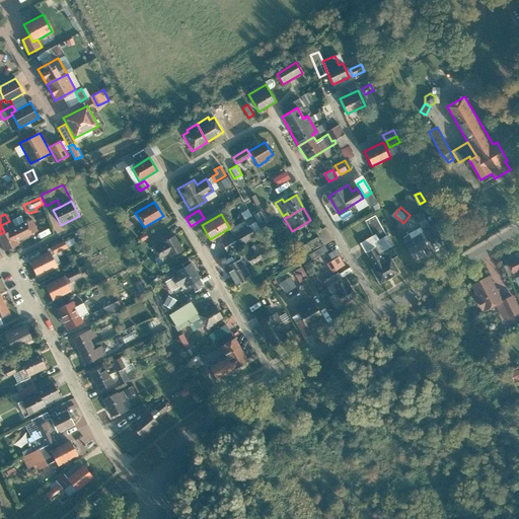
[(250,216),(228,230),(232,236),(220,243),(226,252),(261,232),(250,216)]
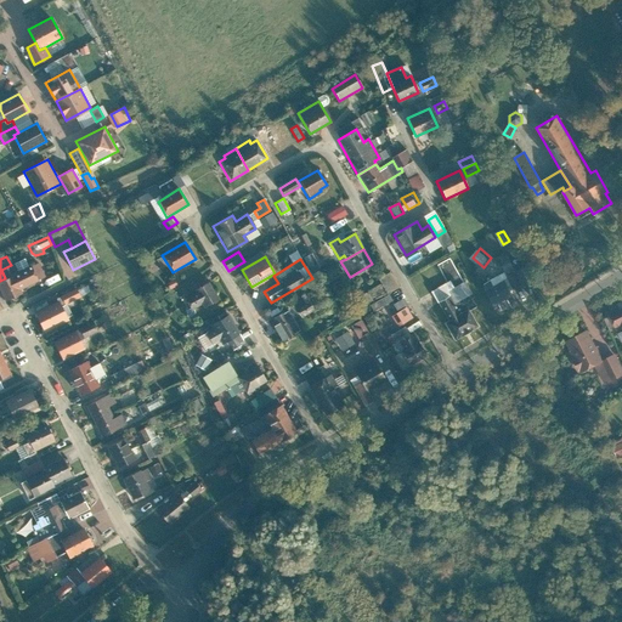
[(450,295),(448,297),(459,315),(468,309),(468,310),(476,305),(463,282),(462,282),(448,259),(437,265),(446,278),(447,278),(450,281),(453,288),(447,292),(450,295)]
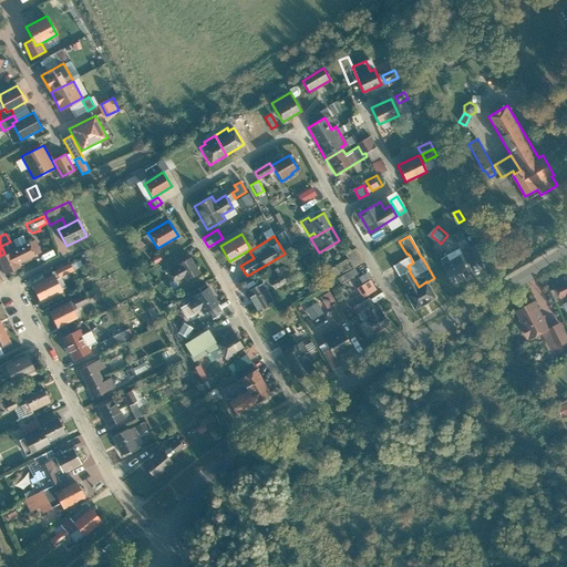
[(35,239),(28,243),(34,257),(41,254),(35,239)]
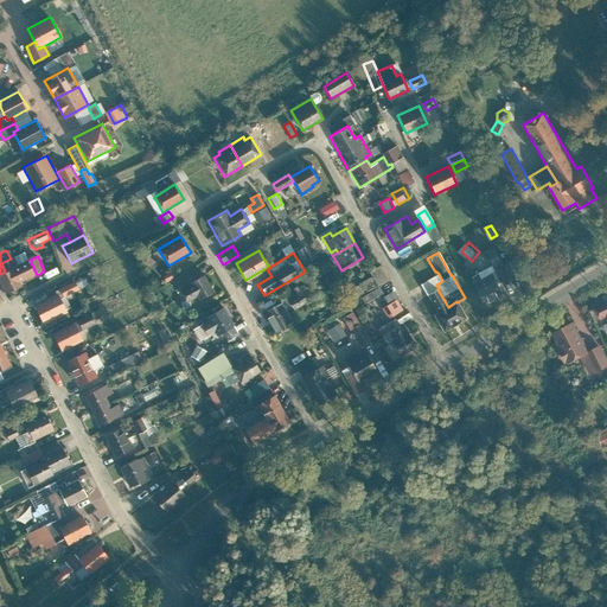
[(19,283),(37,275),(30,260),(18,266),(14,257),(11,259),(1,263),(5,272),(0,274),(0,282),(5,294),(21,286),(19,283)]
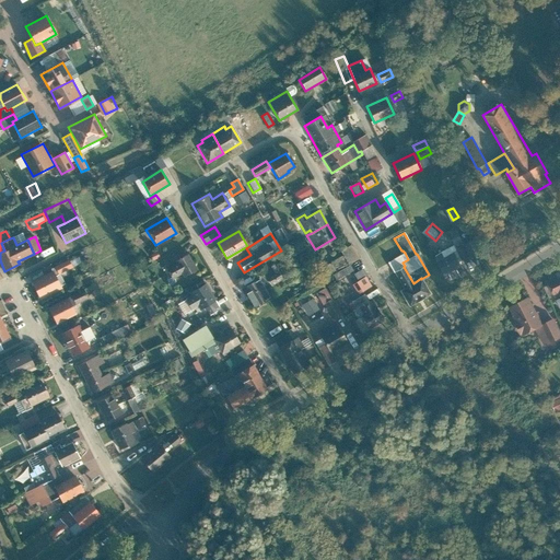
[(343,251),(351,263),(361,256),(353,244),(343,251)]
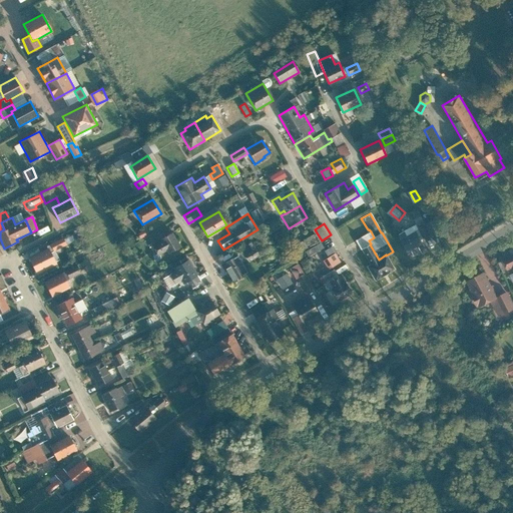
[(430,234),(425,224),(418,228),(423,238),(430,234)]
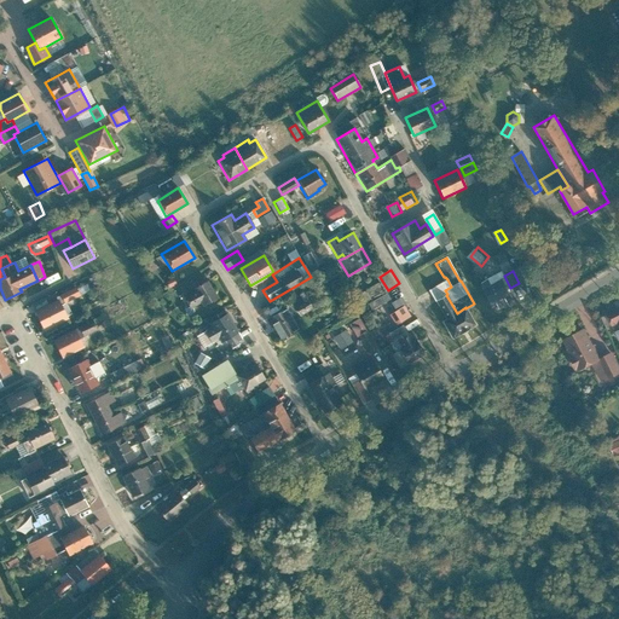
[(513,301),(502,279),(484,290),(495,311),(513,301)]
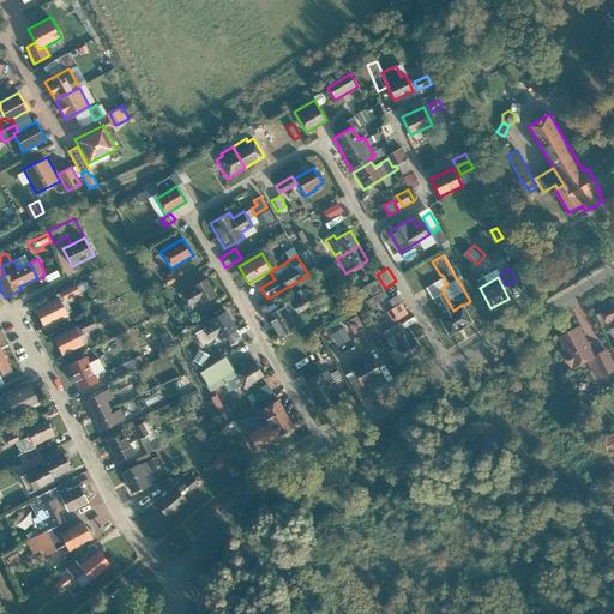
[(215,295),(205,280),(191,288),(191,289),(181,295),(188,306),(198,301),(199,304),(215,295)]
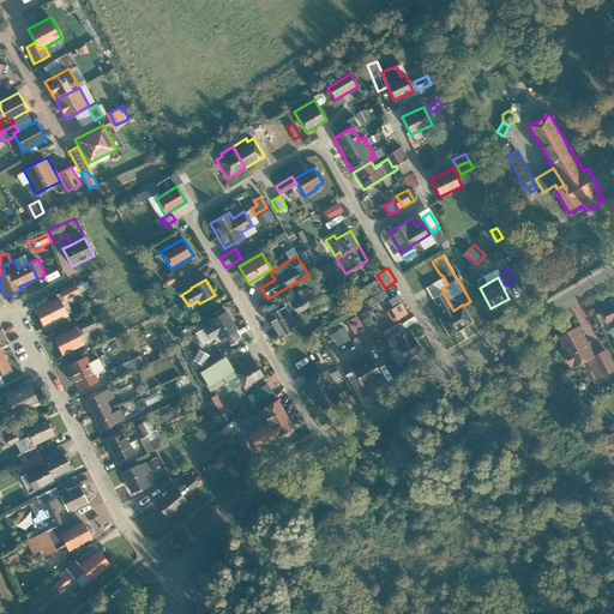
[(355,293),(360,301),(380,289),(375,281),(355,293)]
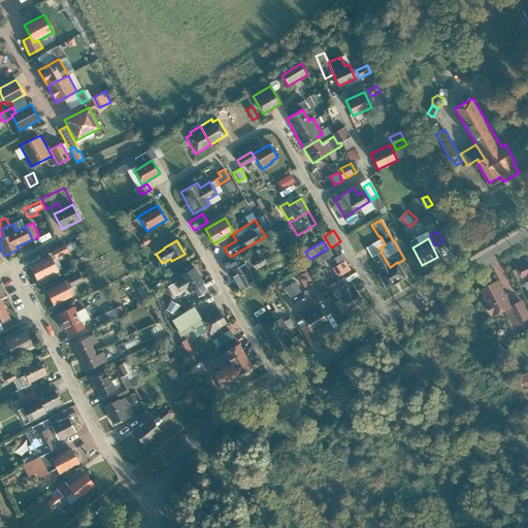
[(65,244),(52,252),(56,259),(69,253),(65,244)]
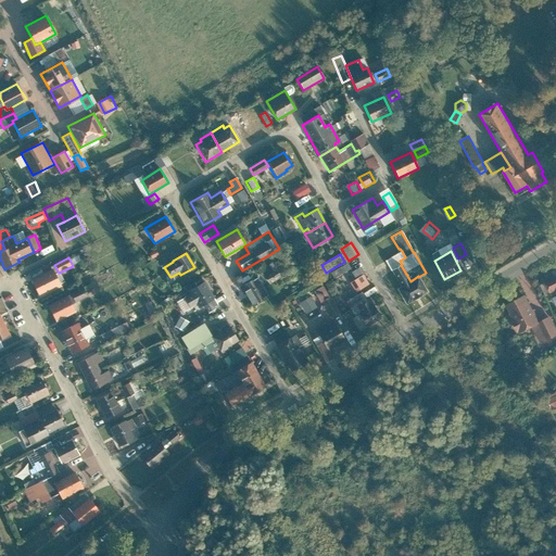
[(269,263),(261,269),(269,282),(278,277),(269,263)]
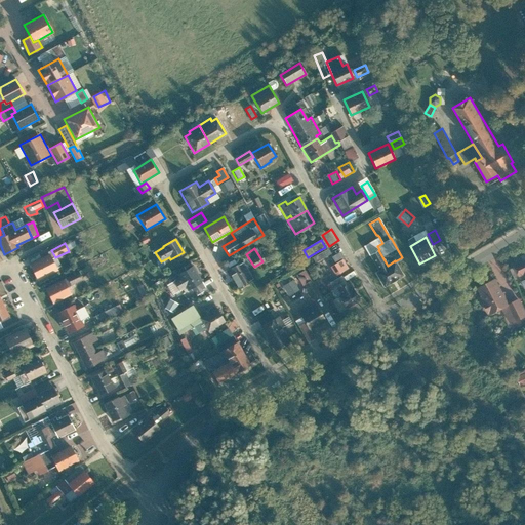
[(315,263),(330,253),(327,248),(312,257),(315,263)]
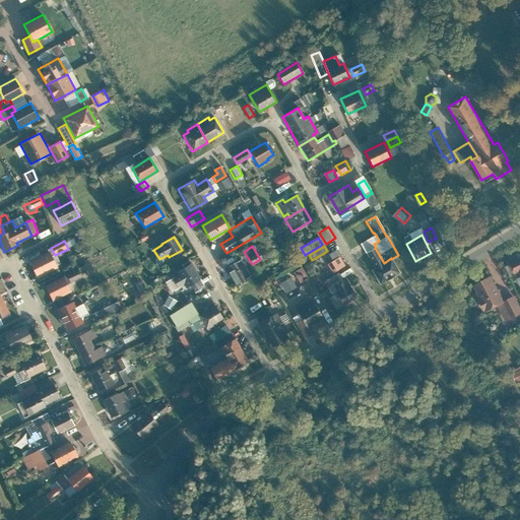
[(375,248),(366,253),(375,268),(371,270),(380,284),(399,273),(391,259),(391,258),(384,263),(375,248)]
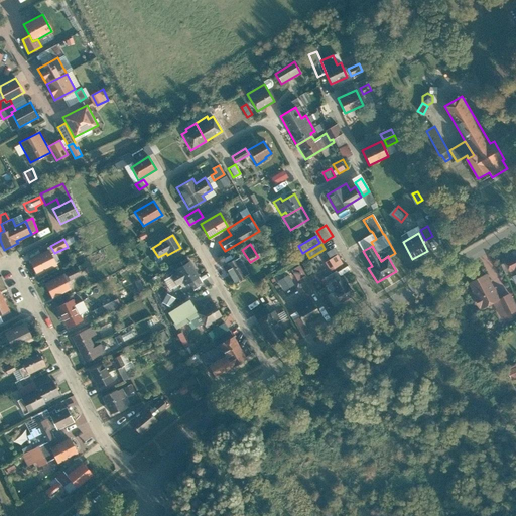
[(48,249),(29,259),(37,275),(57,265),(48,249)]
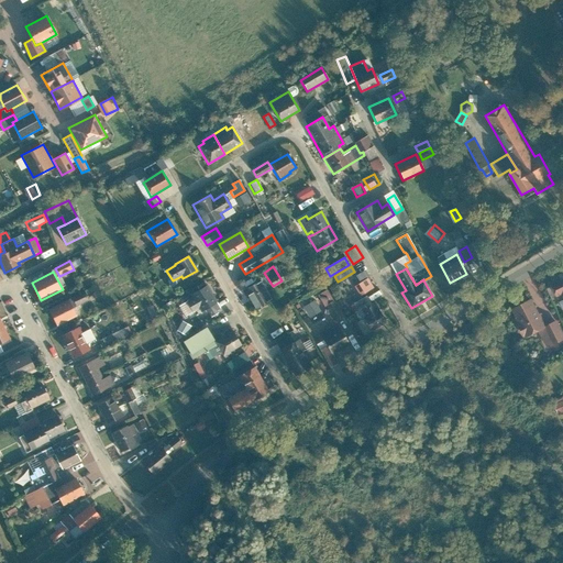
[(356,284),(362,295),(376,288),(372,277),(356,284)]
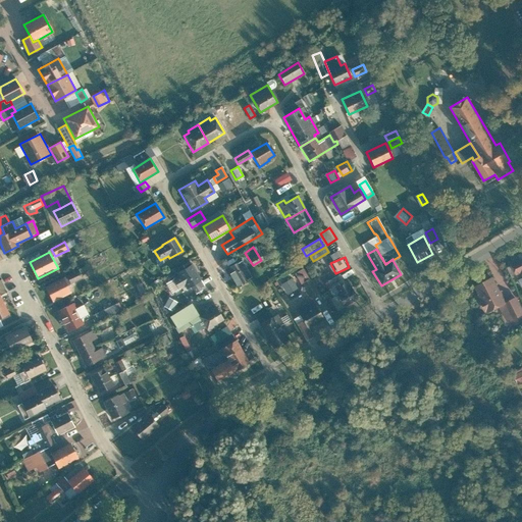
[(241,260),(225,269),(236,286),(251,277),(241,260)]
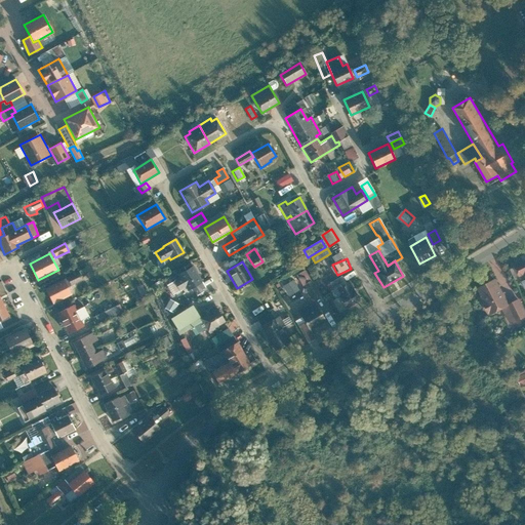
[(524,263),(514,269),(519,277),(524,273),(524,263)]
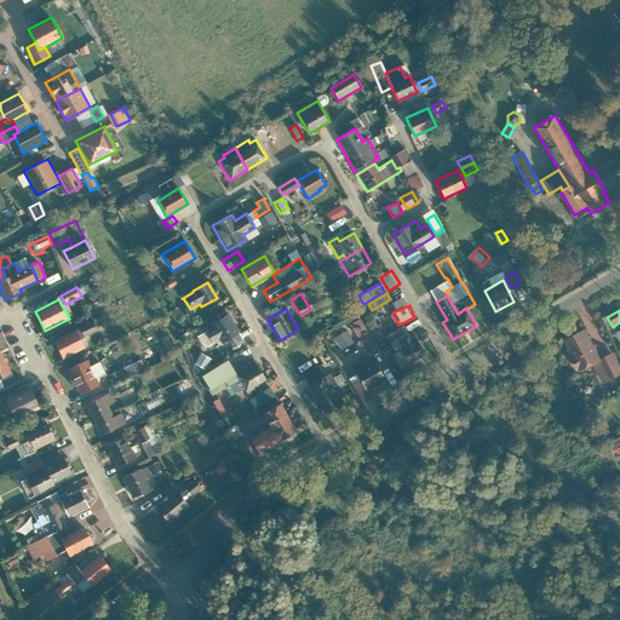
[(236,332),(227,315),(210,325),(212,327),(205,332),(212,344),(218,339),(220,342),(236,332)]
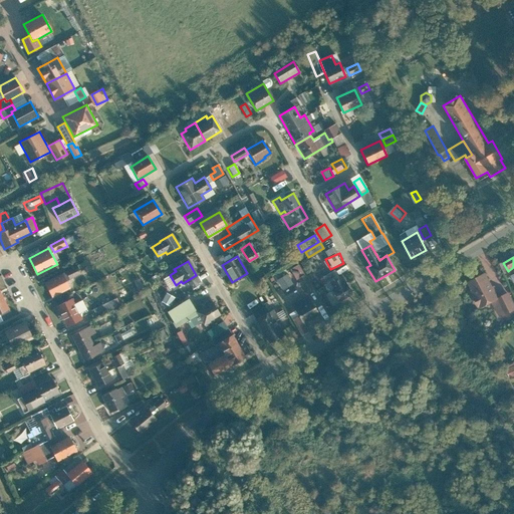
[(77,266),(65,272),(69,280),(81,274),(77,266)]
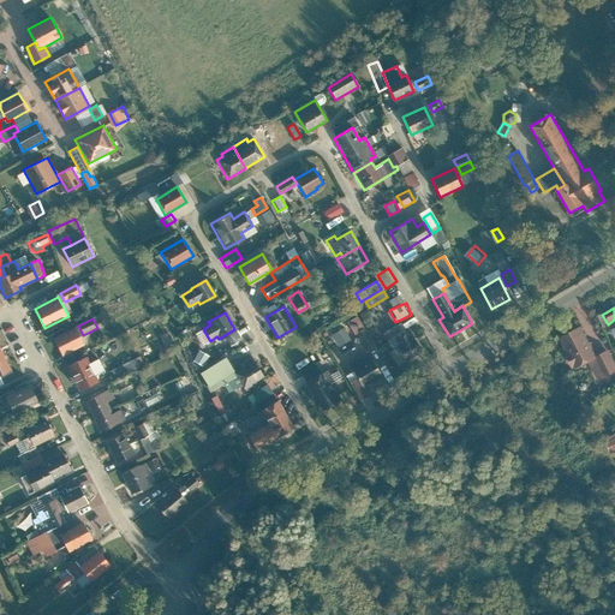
[(386,332),(390,339),(404,330),(400,323),(386,332)]
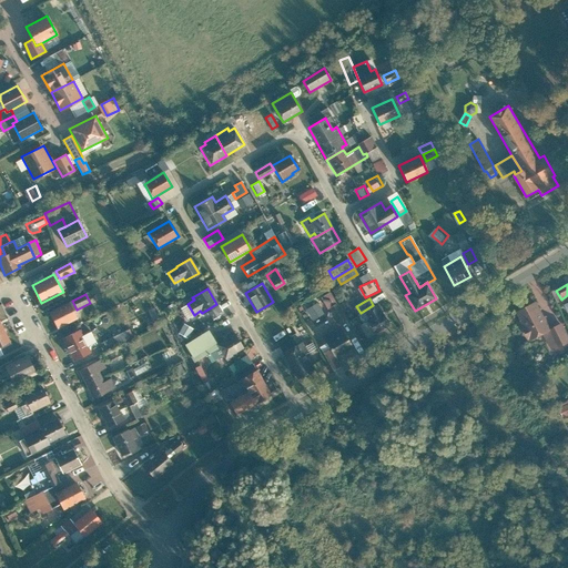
[(69,303),(50,313),(58,328),(78,318),(69,303)]
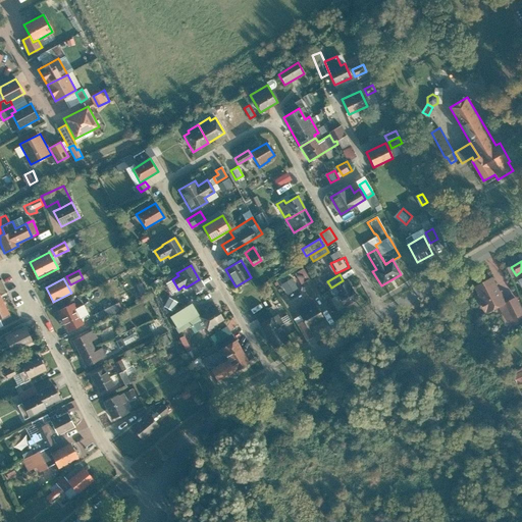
[(297,289),(291,278),(280,284),(286,294),(297,289)]
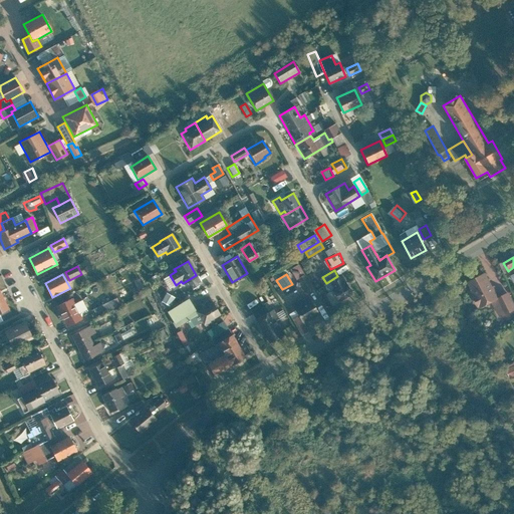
[(499,299),(485,274),(468,283),(481,308),(491,302),(499,318),(513,310),(513,301),(509,292),(499,299)]
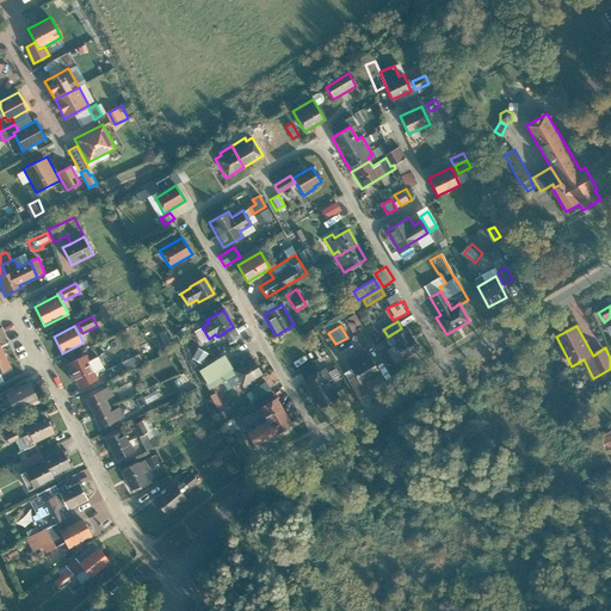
[(371,344),(360,327),(353,331),(364,349),(371,344)]
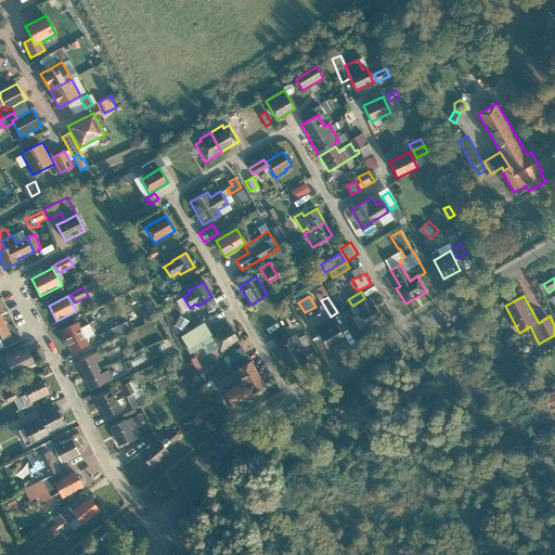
[(379,317),(368,298),(356,306),(360,313),(358,313),(365,325),(379,317)]
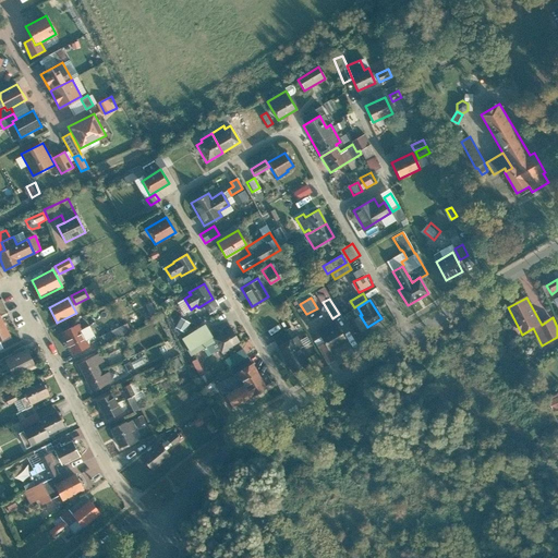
[(183,316),(178,326),(187,331),(193,322),(183,316)]
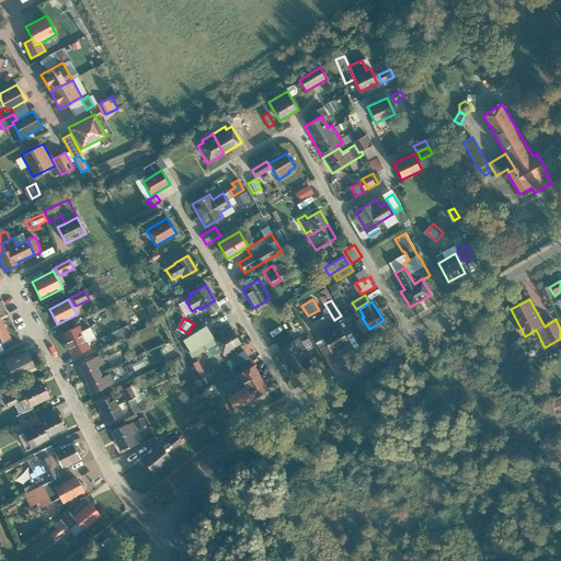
[(347,343),(334,322),(318,332),(330,353),(347,343)]
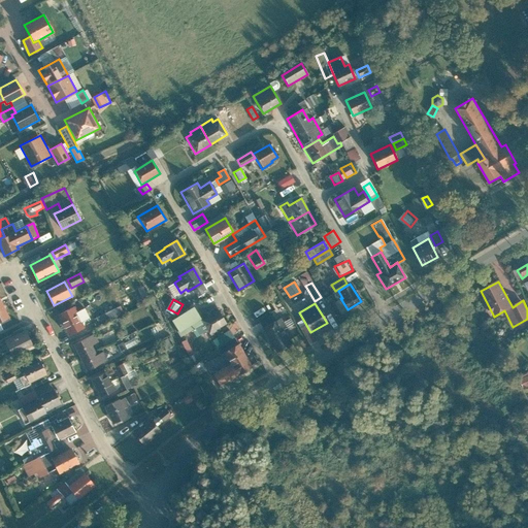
[(3,305),(0,305),(0,331),(12,325),(3,305)]
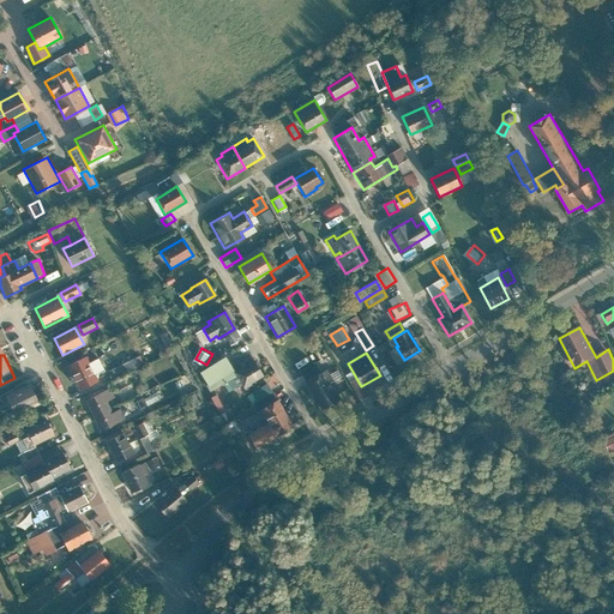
[(86,357),(68,366),(79,390),(98,381),(95,375),(104,369),(98,359),(90,363),(86,357)]
